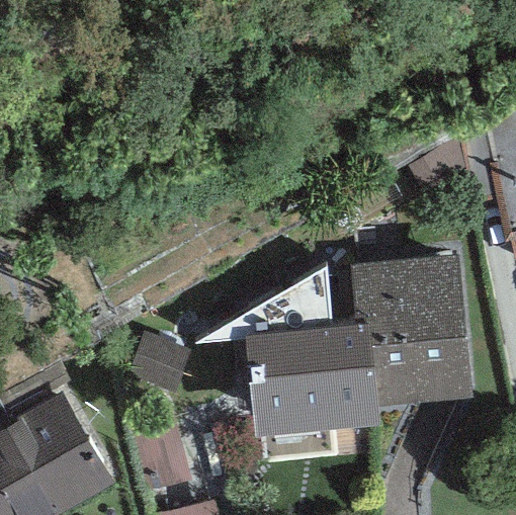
[(515,104),(507,110),(487,125),(507,240),(512,239),(515,253),(515,104)]
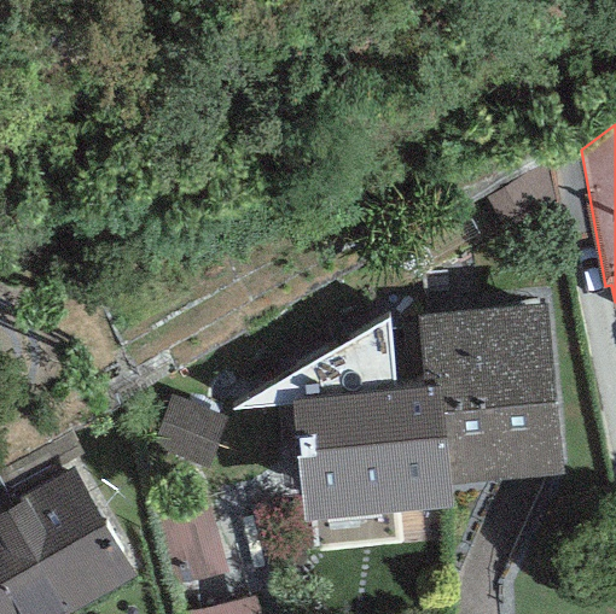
[(420,314),(426,386),(443,385),(453,484),(564,473),(548,302),(420,314)]
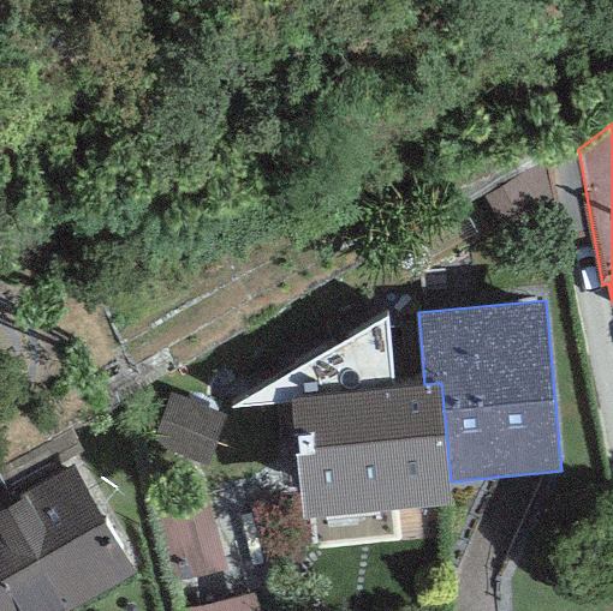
[(303,519),(453,502),(451,481),(441,383),(424,384),(394,387),(388,315),(232,406),(292,402),(303,519)]
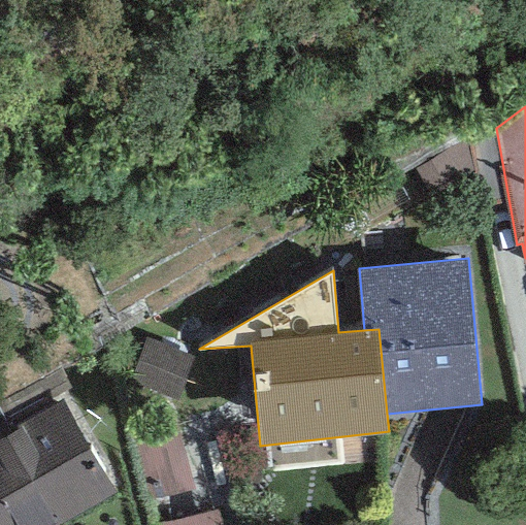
[(0,524),(54,524),(116,493),(65,400),(0,434),(0,524)]
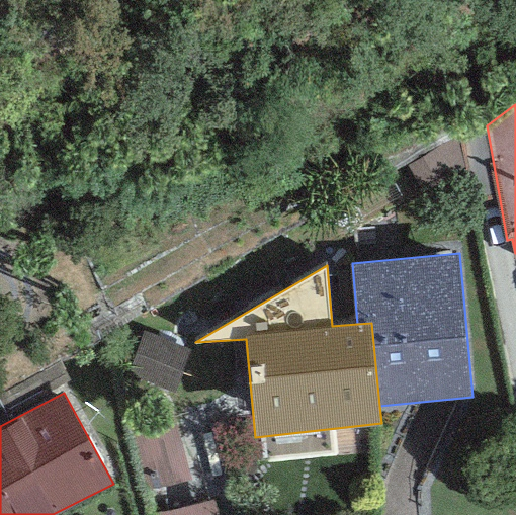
[(231,514),(229,503),(165,514),(231,514)]
